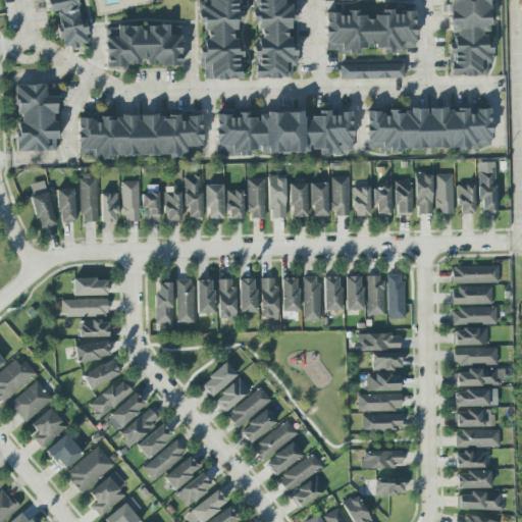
[(75,0),(44,0),(48,13),(54,12),(63,49),(89,43),(84,19),(81,20),(75,0)]
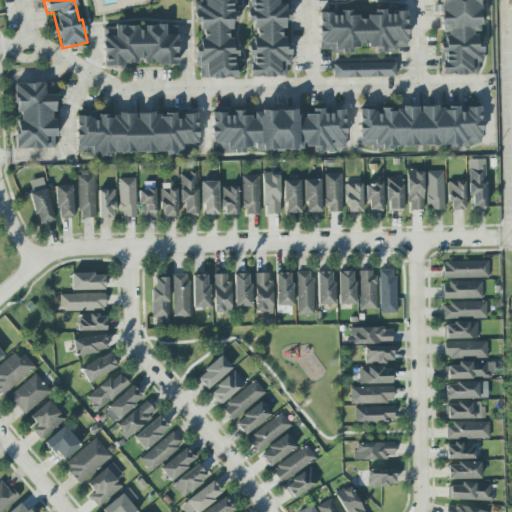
[(235,78),(235,56),(237,56),(237,45),(230,45),(230,23),(235,23),(235,4),(234,0),(196,0),(196,23),(201,23),(201,38),(199,38),(200,51),(195,51),(195,68),(200,68),(200,78),(235,78)]
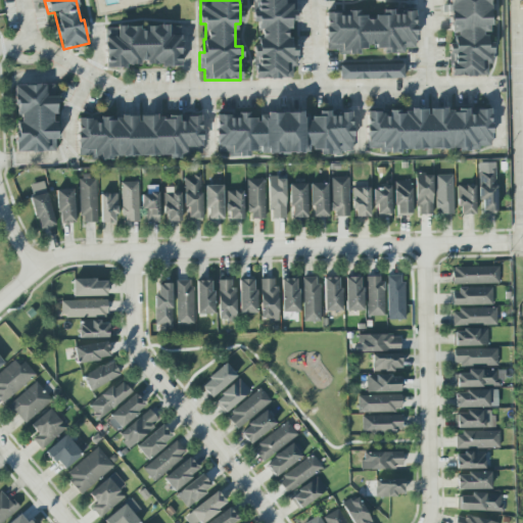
[(292,78),(291,67),(296,67),(296,45),(289,45),(289,21),(294,21),(294,1),(291,2),(290,0),(252,0),(253,22),(257,22),(257,32),(259,32),(259,46),(253,46),(254,79),(292,78)]
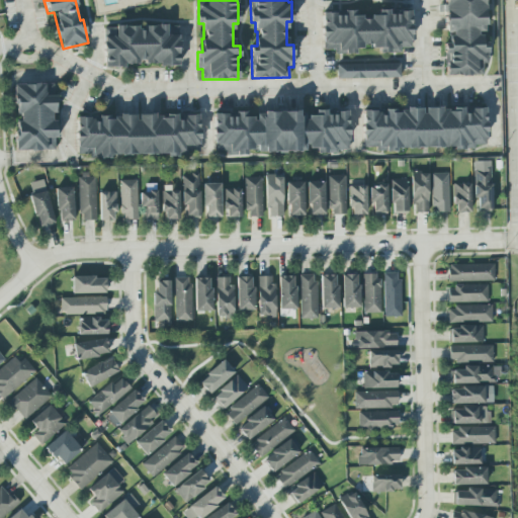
[(445,76),(483,75),(483,64),(488,64),(487,42),(481,42),(481,32),(485,32),(484,0),(440,0),(441,12),(444,12),(445,32),(450,32),(450,44),(444,44),(445,76)]
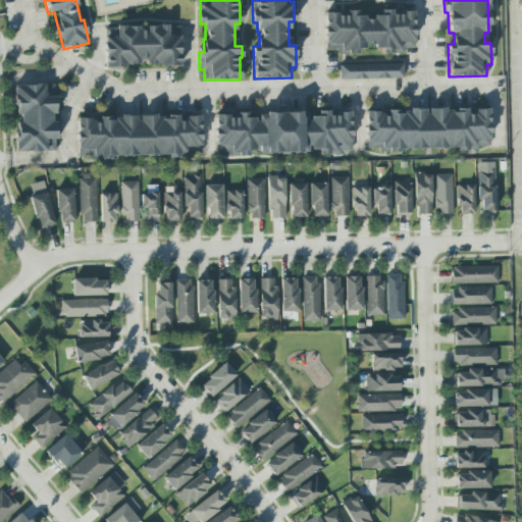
[(325,50),(338,50),(338,54),(358,54),(358,47),(382,47),(382,53),(404,53),(404,48),(415,48),(414,12),(392,12),(392,10),(380,10),(380,17),(362,18),(362,11),(347,11),(347,13),(324,14),(325,50)]
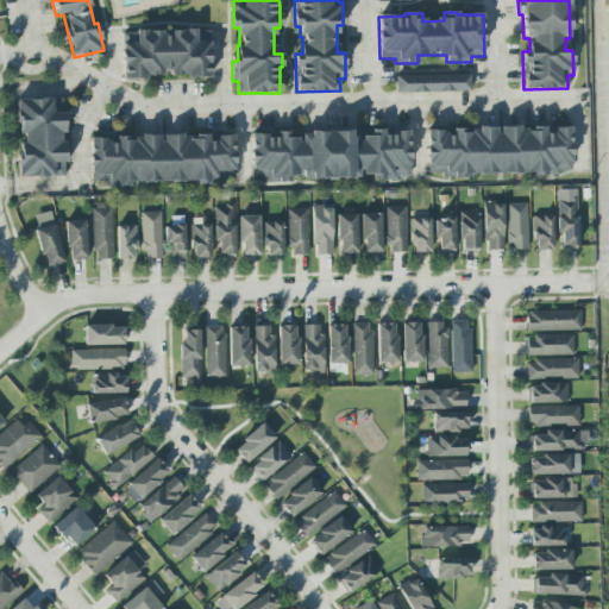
[(123,77),(211,76),(211,42),(196,42),(195,30),(167,30),(167,31),(123,32),(123,77)]
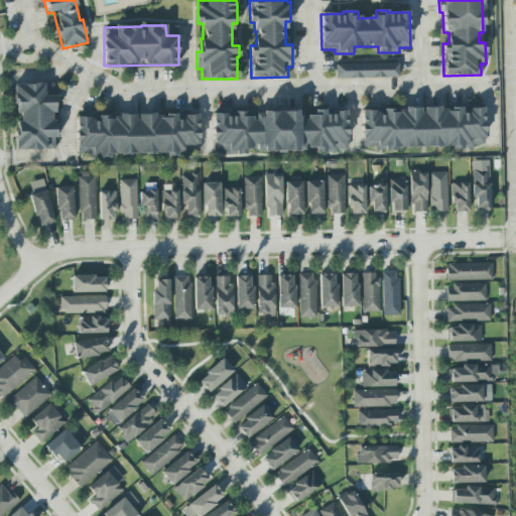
[(336,79),(398,78),(398,62),(336,65),(336,79)]
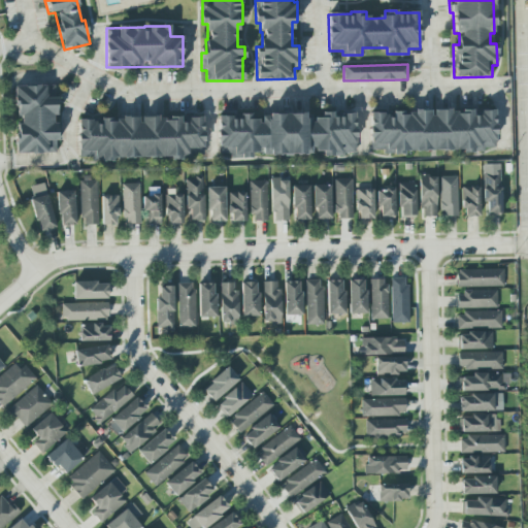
[(17,154),(56,153),(56,116),(56,86),(14,87),(14,117),(15,117),(17,154)]
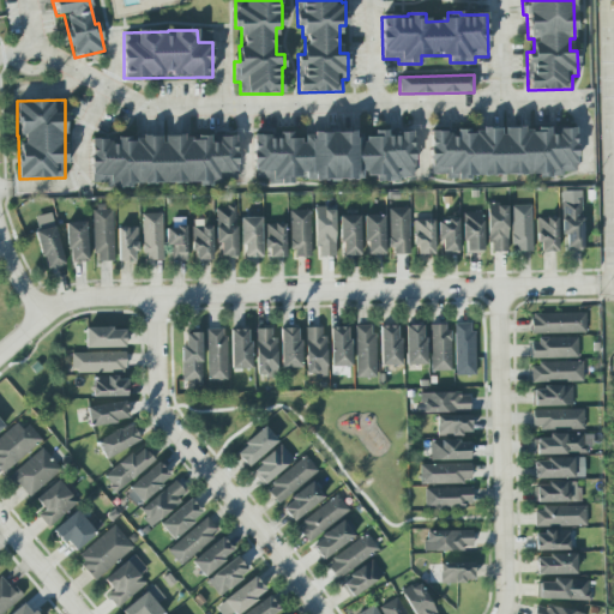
[(576,175),(576,128),(553,128),(503,128),(503,131),(469,131),(469,130),(452,130),(452,132),(431,132),(431,176),(537,175),(576,175)]
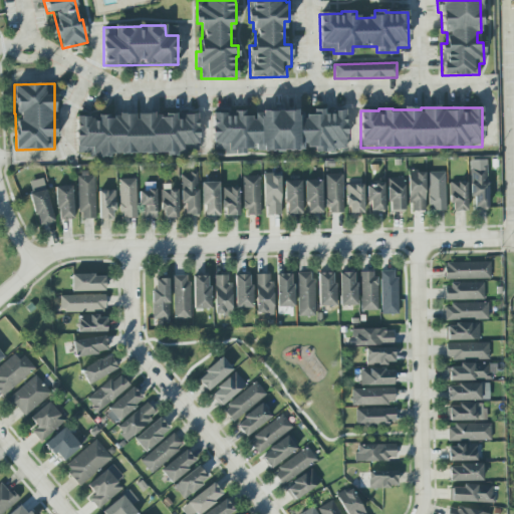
[(212,151),(224,150),(224,155),(245,154),(245,148),(255,148),(255,151),(304,151),(304,147),(313,147),(313,152),(346,151),(346,110),(323,110),(323,109),(312,109),(312,115),(303,116),(303,113),(296,113),(296,111),(252,111),(252,112),(211,112),(212,151)]
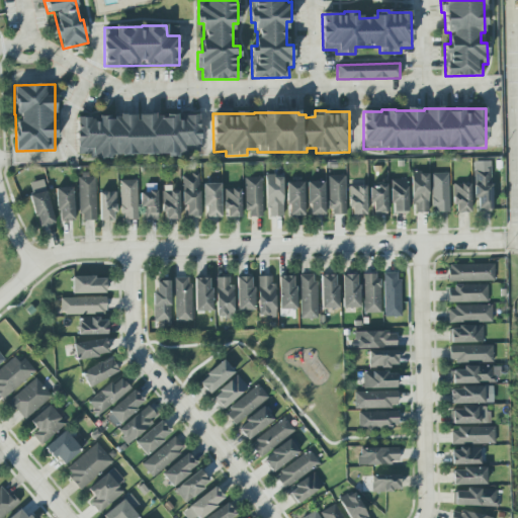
[(77,157),(179,154),(179,153),(200,152),(199,115),(179,116),(179,113),(165,113),(166,115),(138,116),(138,115),(95,116),(95,117),(76,117),(77,157)]
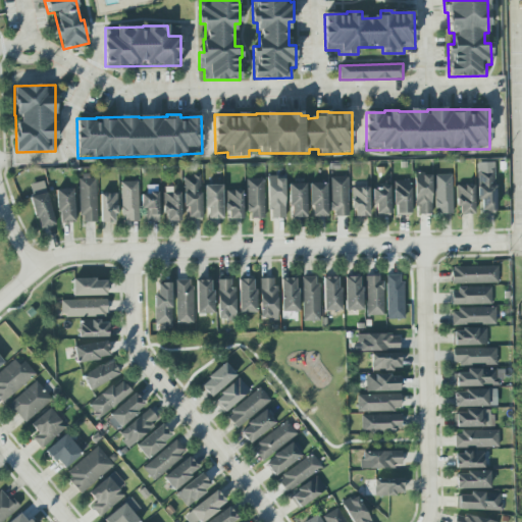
[(476,200),(480,200),(481,211),(493,211),(493,168),(475,168),(476,200)]
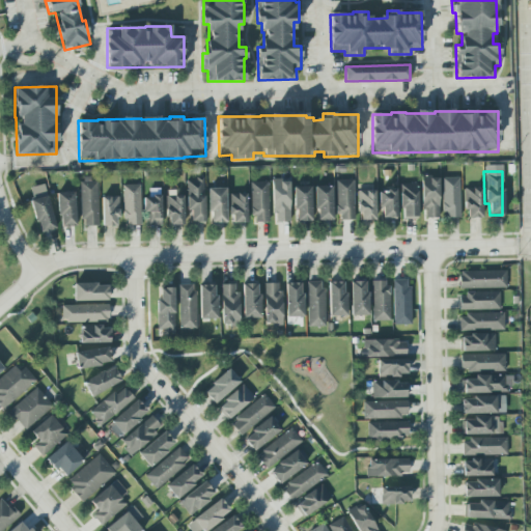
[(438,176),(421,176),(422,218),(439,218),(438,176)]
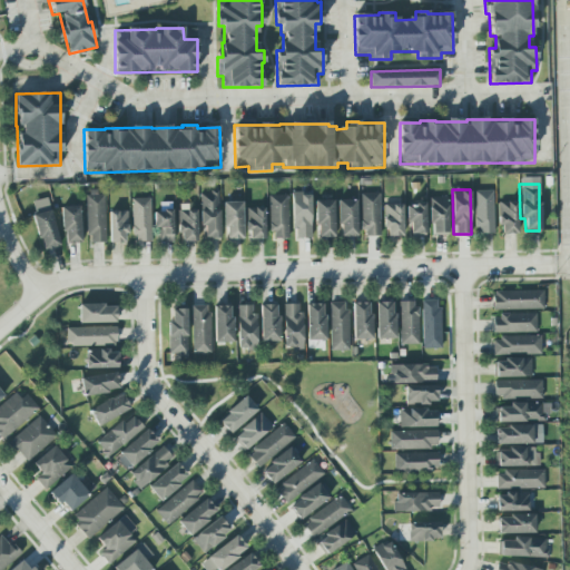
[(493,233),(492,189),(473,190),(474,234),(493,233)]
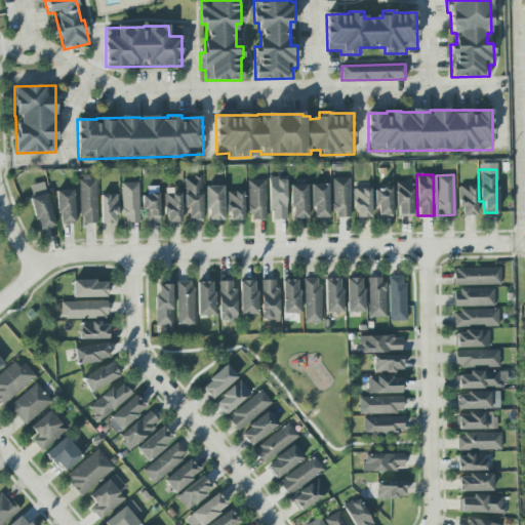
[(202,219),(201,175),(184,175),(184,208),(187,208),(188,219),(202,219)]
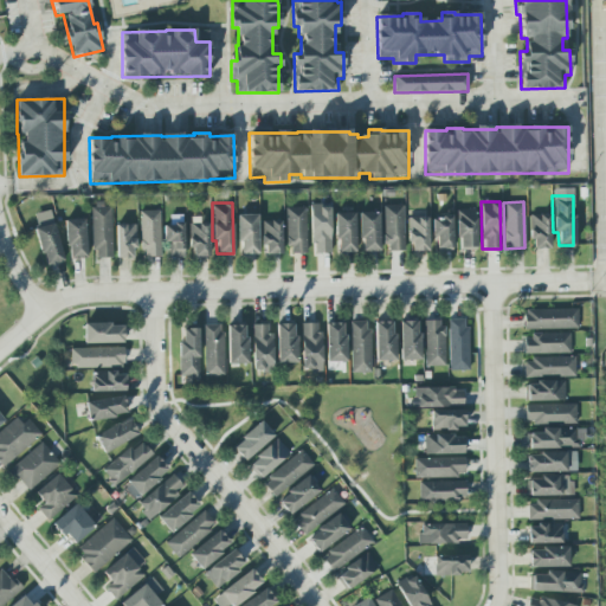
[(329,205),(310,205),(311,253),(329,253),(329,205)]
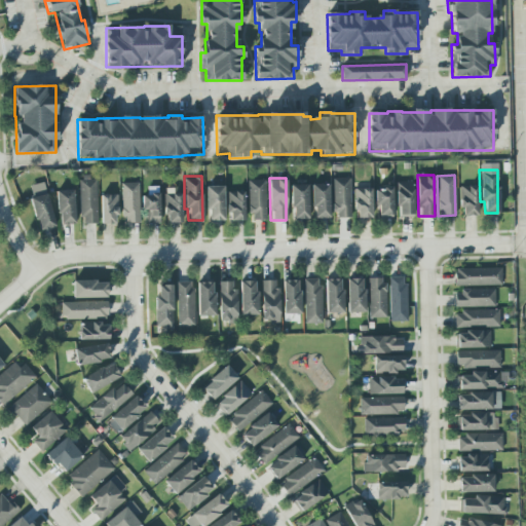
[(333,218),(350,218),(349,178),(332,178),(333,218)]
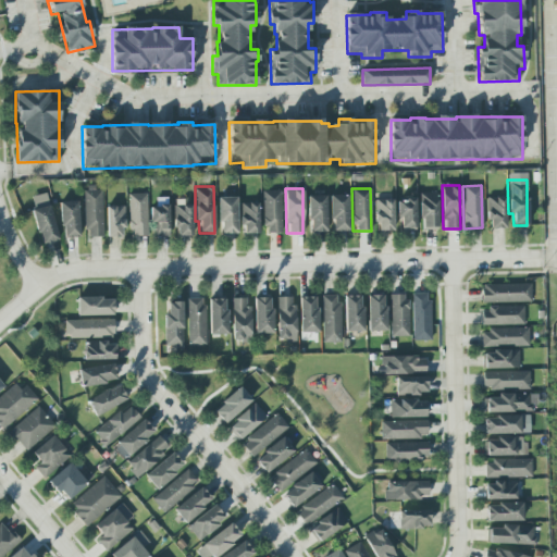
[(84,231),(88,231),(87,237),(102,236),(101,190),(84,192),(84,231)]
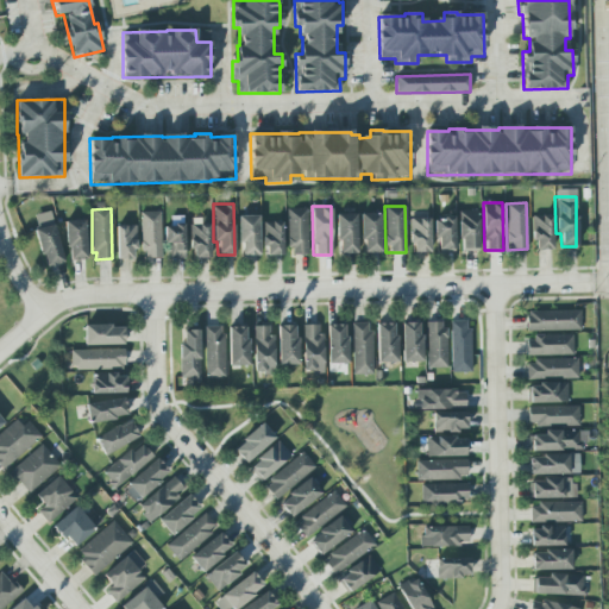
[(306,208),(287,208),(288,255),(307,255),(306,208)]
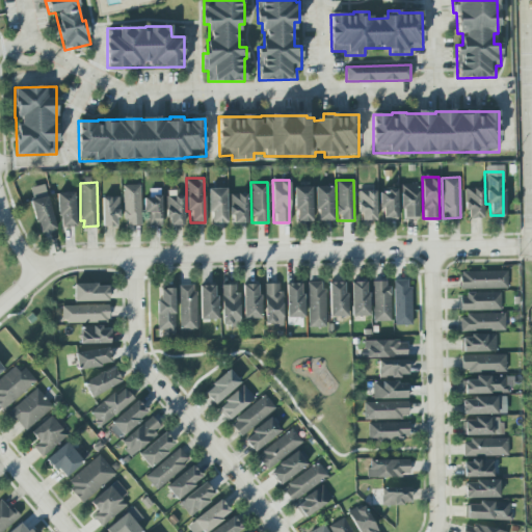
[(417,183),(400,184),(401,219),(418,219),(417,183)]
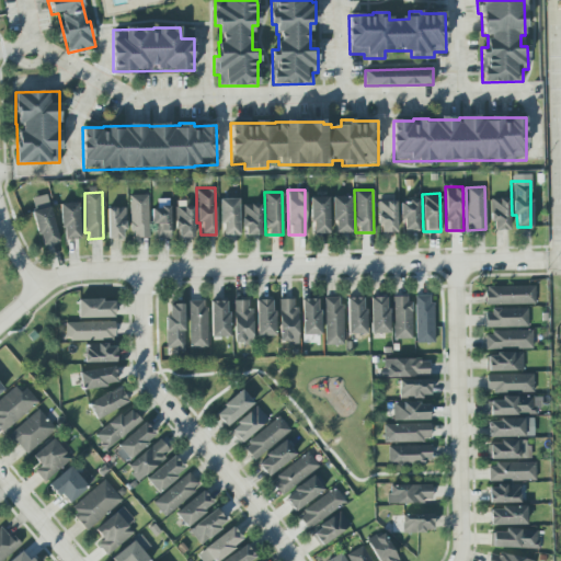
[(57,242),(46,194),(30,198),(41,247),(57,242)]
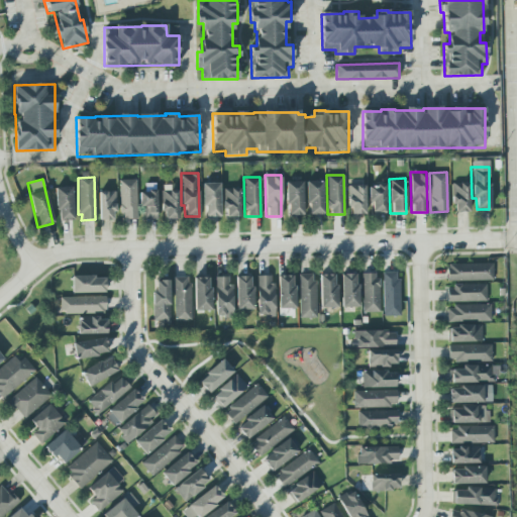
[(136,218),(135,179),(119,180),(119,219),(136,218)]
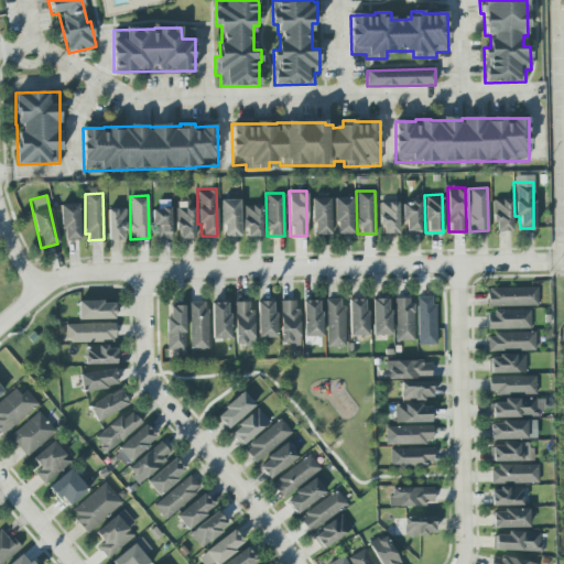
[(329,235),(329,197),(312,198),(312,235),(329,235)]
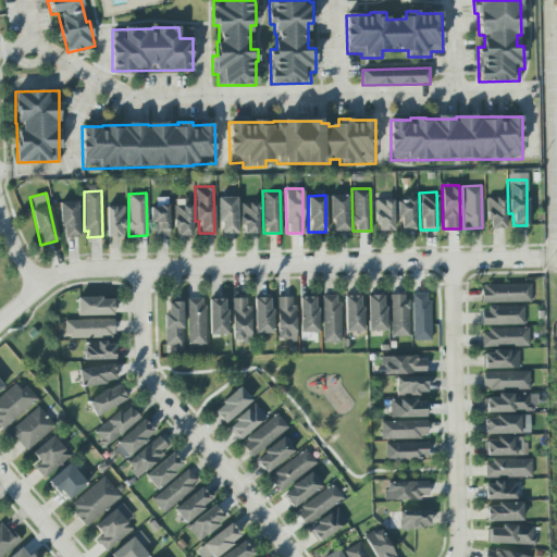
[(347,195),(330,195),(331,232),(348,231),(347,195)]
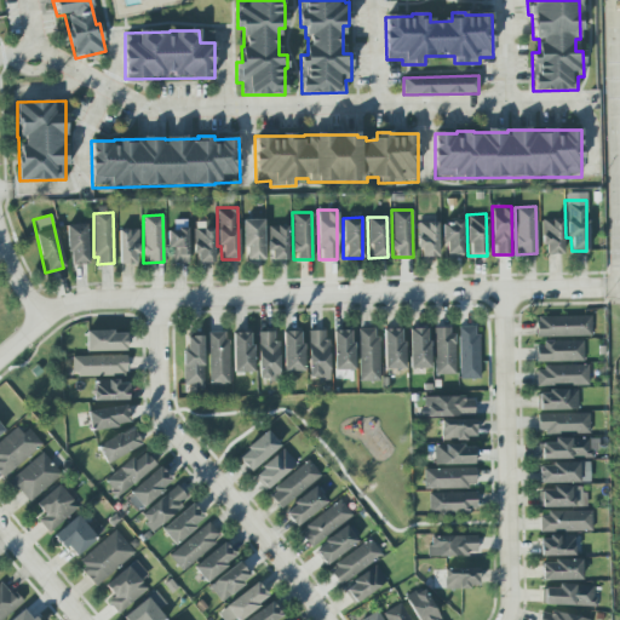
[(242,220),(244,260),(263,260),(263,219),(242,220)]
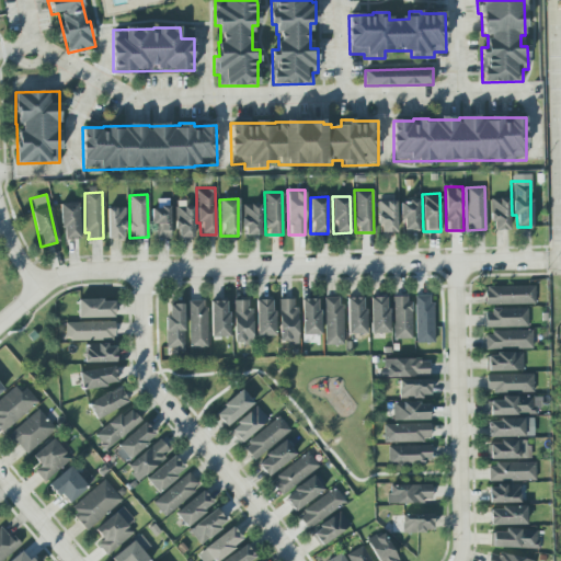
[(507,198),(490,198),(491,230),(508,230),(507,198)]
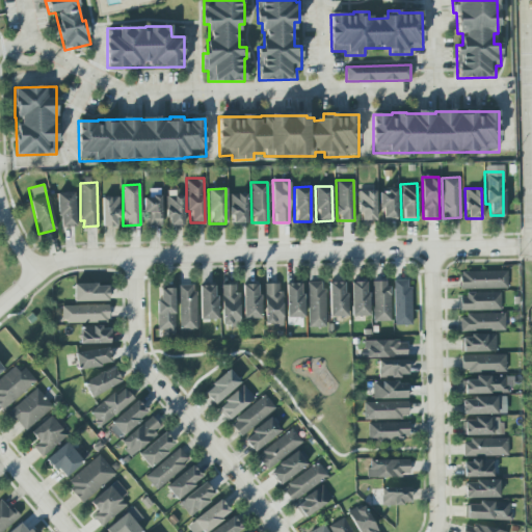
[(358,220),(375,220),(374,190),(357,190),(358,220)]
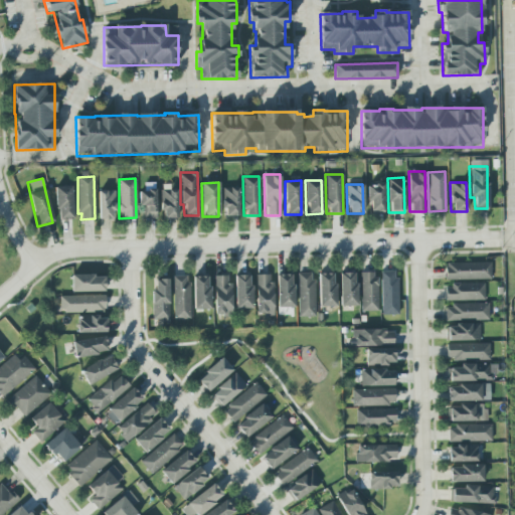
[(366,184),(366,201),(369,201),(369,212),(384,211),(383,184),(366,184)]
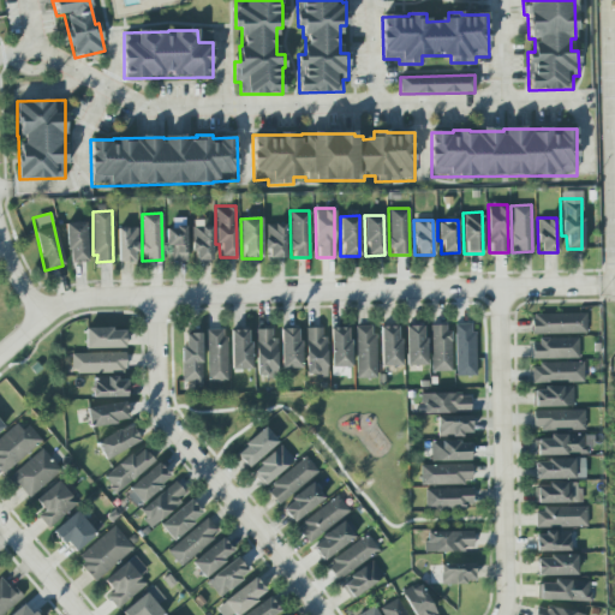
[(67,262),(87,262),(85,222),(66,222),(67,262)]
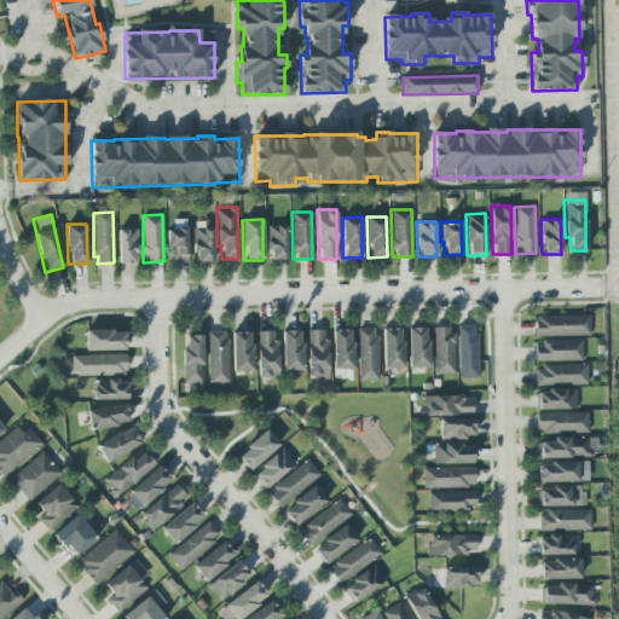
[(213,262),(213,224),(192,224),(194,262),(213,262)]
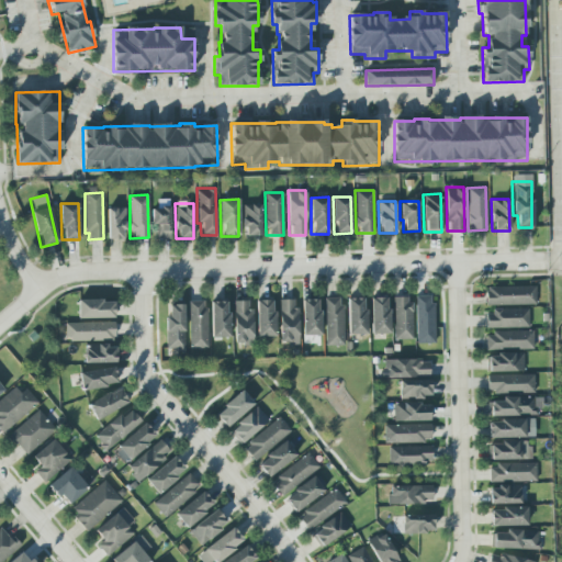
[(242,204),(243,236),(260,235),(259,204),(242,204)]
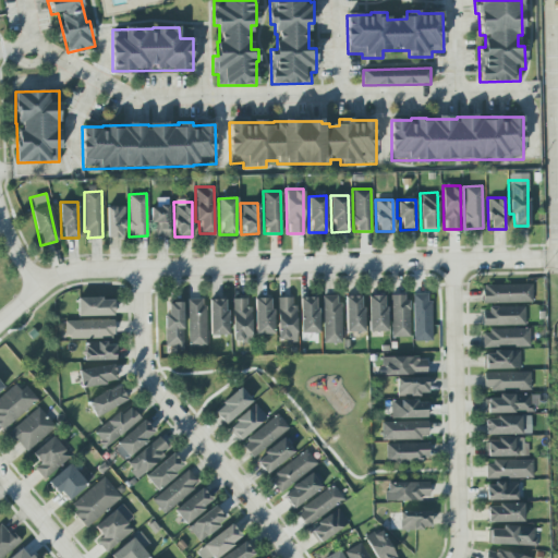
[(106,206),(107,238),(124,237),(123,206),(106,206)]
